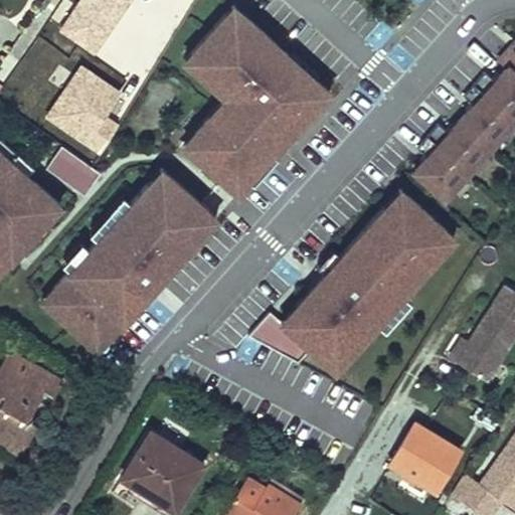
[(337,96),(235,5),(183,66),(224,103),(182,151),(240,202),(337,96)]
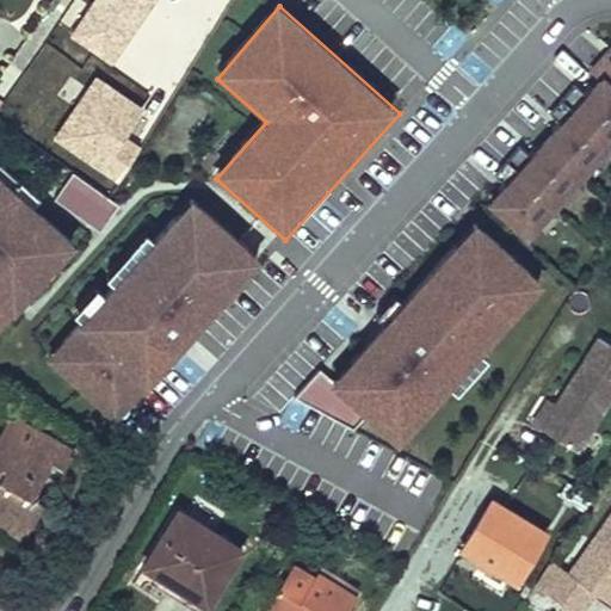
[(507,185),(492,202),(528,235),(610,142),(610,60),(610,61),(605,55),(592,69),(602,79),(587,96),(574,85),(549,113),(561,124),(531,156),(519,147),(495,173),(507,185)]
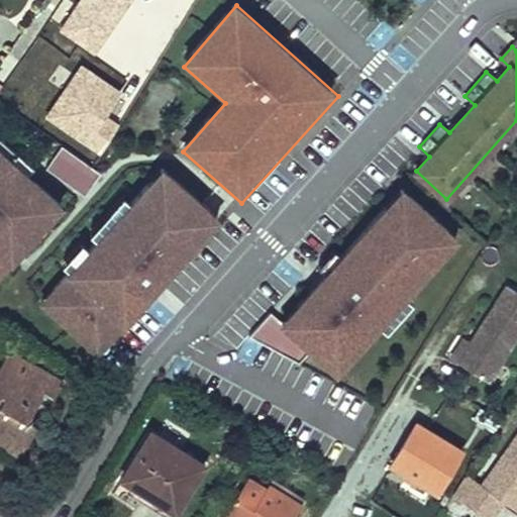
[(44,116),(44,115),(56,100),(57,99),(22,74),(10,92),(44,116)]
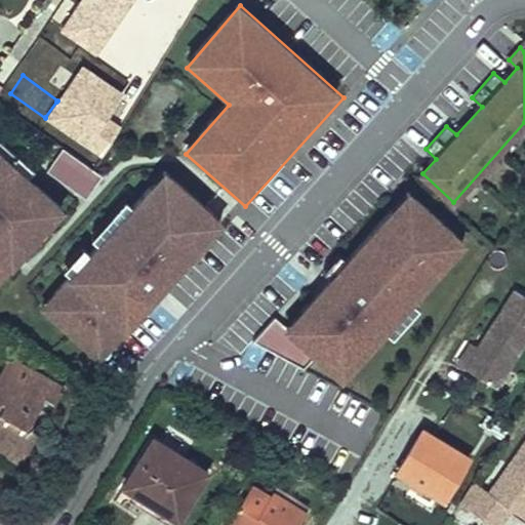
[(56,102),(45,117),(65,130),(76,115),(56,102)]
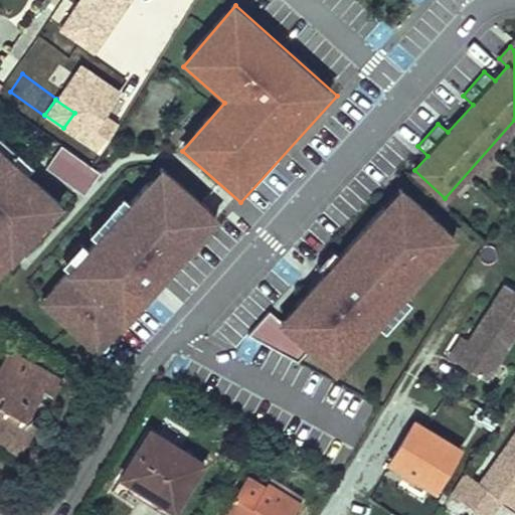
[(44,169),(83,194),(100,171),(60,145),(44,169)]
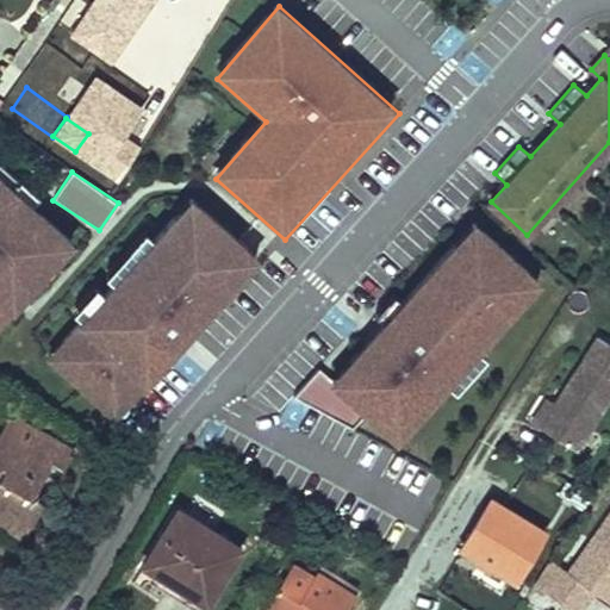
[(0,321),(72,242),(0,176),(0,321)]
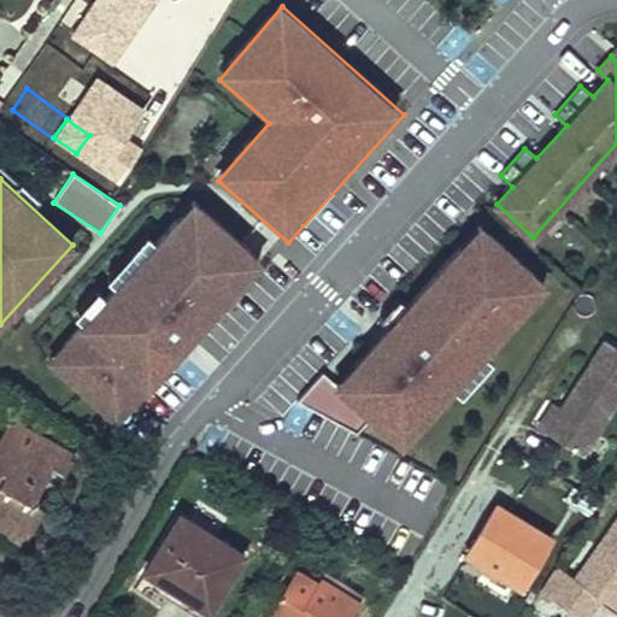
[(259,260),(193,200),(48,359),(116,419),(259,260)]
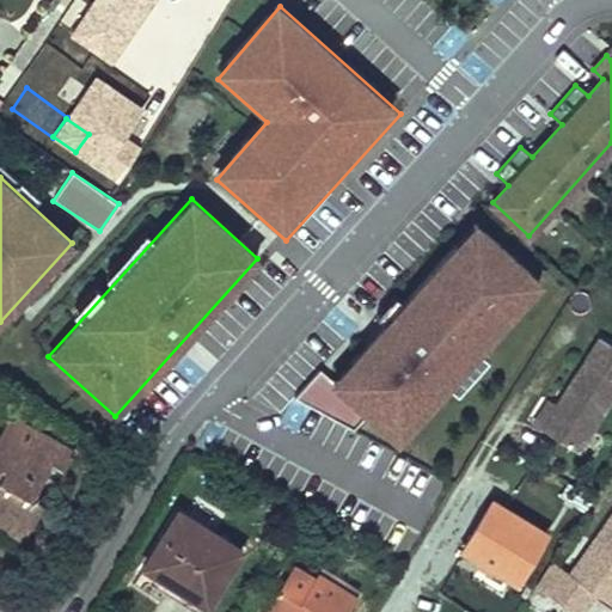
[(540,281),(476,222),(334,380),(368,412),(397,440),(540,281)]
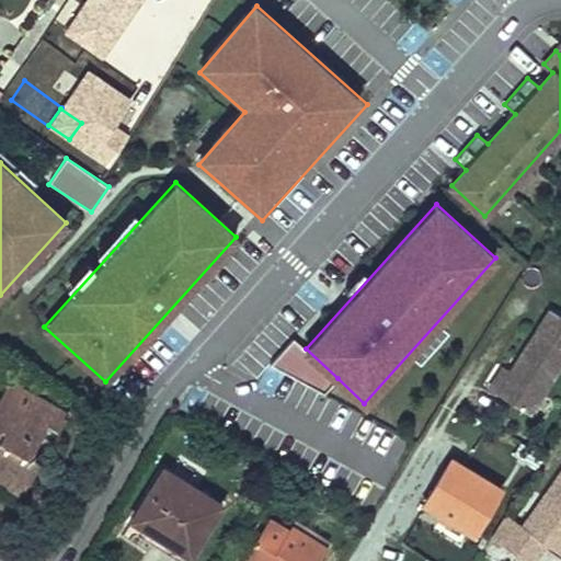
[(510,370),(495,392),(531,416),(560,371),(560,315),(550,308),(510,370)]
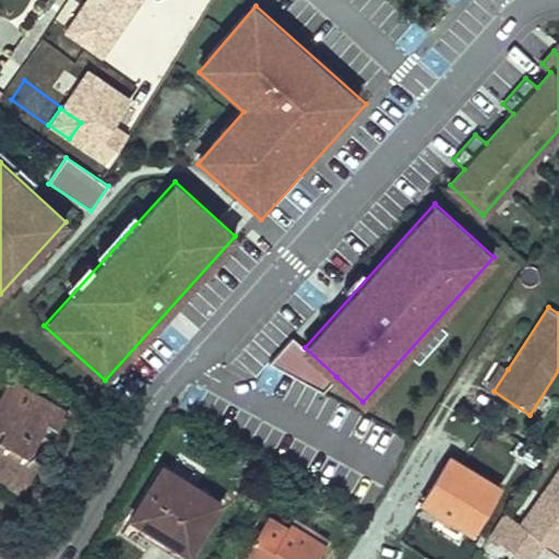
[(305,347),(292,336),(270,363),(323,392),(336,377),(305,347)]
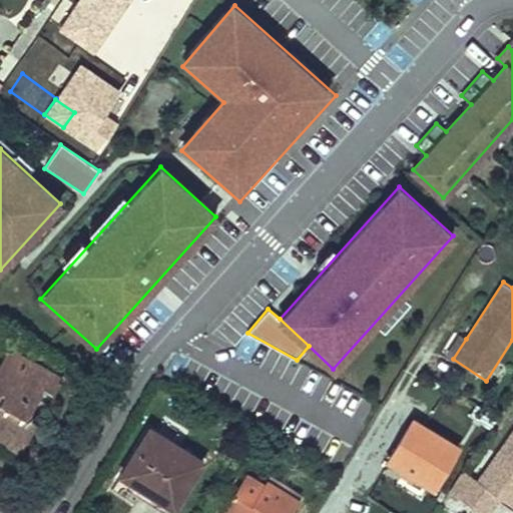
[(466,339),(460,334),(446,355),(453,359),(466,339)]
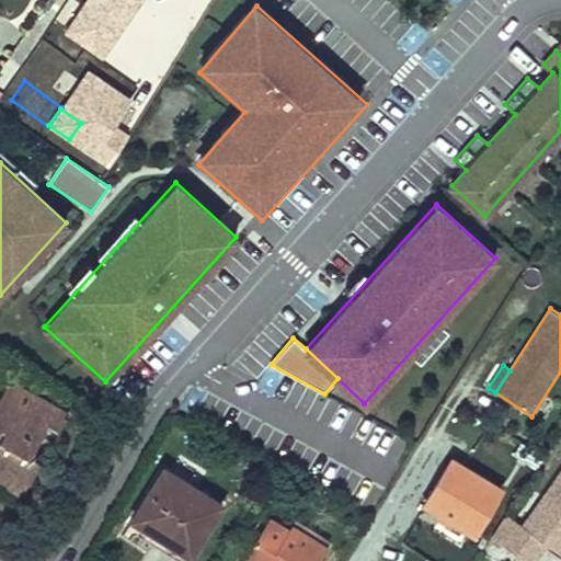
[(10,381),(0,399),(0,428),(6,432),(0,441),(0,468),(31,484),(43,461),(32,456),(48,426),(59,432),(68,414),(10,381)]
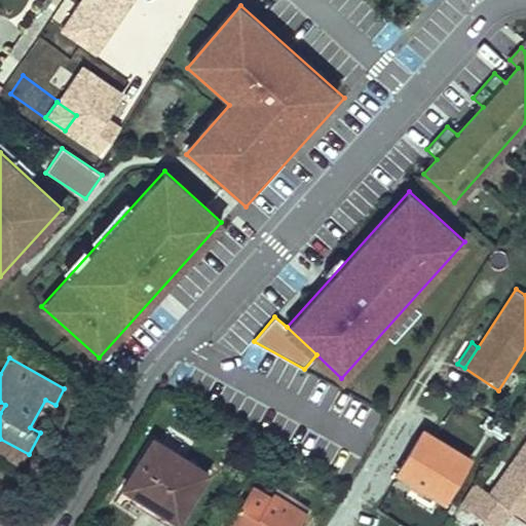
[(496,434),(503,438),(510,428),(503,424),(496,434)]
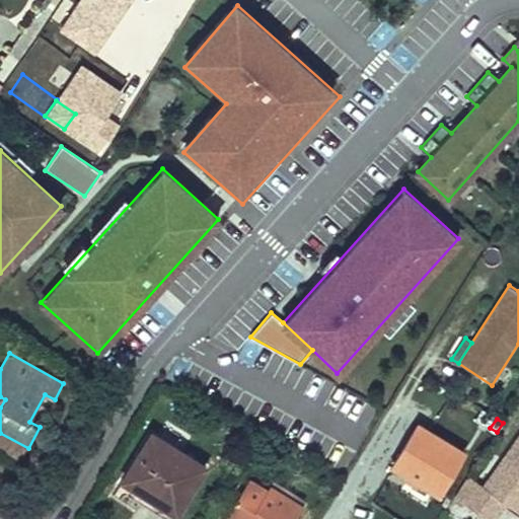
[(484,440),(490,433),(472,422),(467,430),(484,440)]
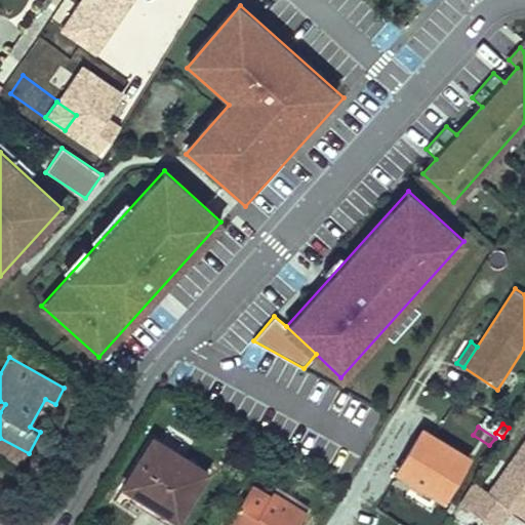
[(29,453),(0,438),(0,449),(23,462),(29,453)]
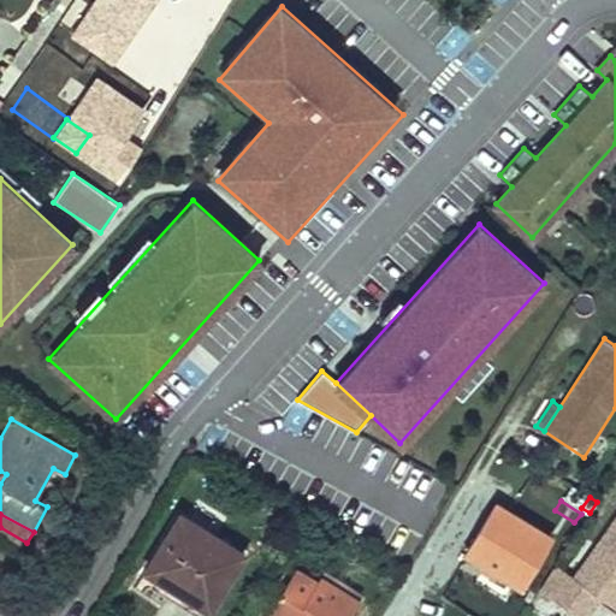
[(182,515),(141,580),(196,615),(205,615),(244,554),(182,515)]
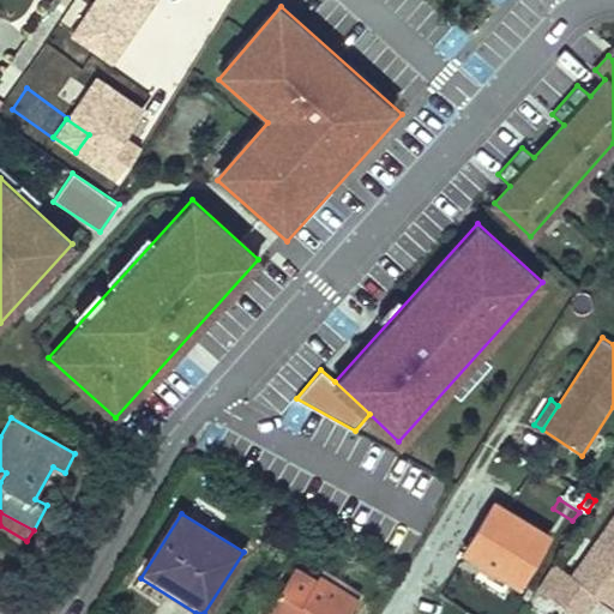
[(554,564),(539,590),(572,613),(589,613),(602,600),(613,606),(613,515),(571,575),(554,564)]
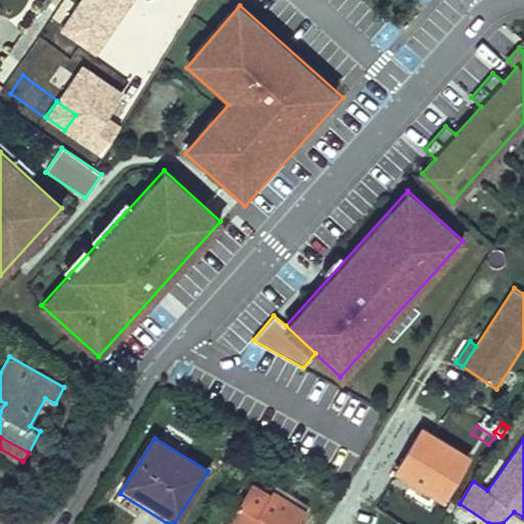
[(252,484),(225,523),(297,523),(305,511),(272,491),(269,495),(252,484)]
